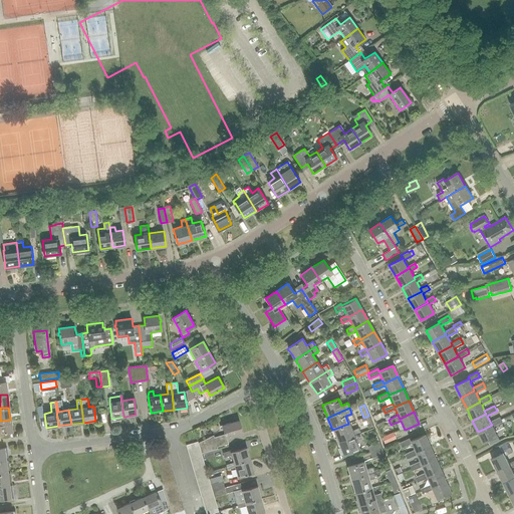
[(368,416),(363,418),(367,428),(373,426),(368,416)]
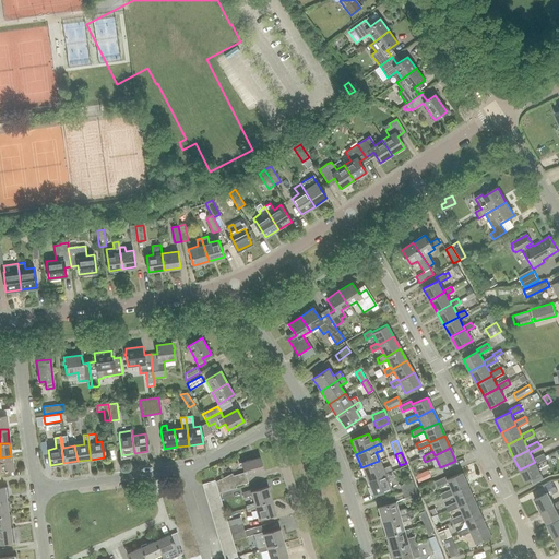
[(543,478),(540,474),(536,464),(546,459),(544,453),(533,459),(535,462),(520,470),(526,483),(535,477),(538,482),(543,478)]
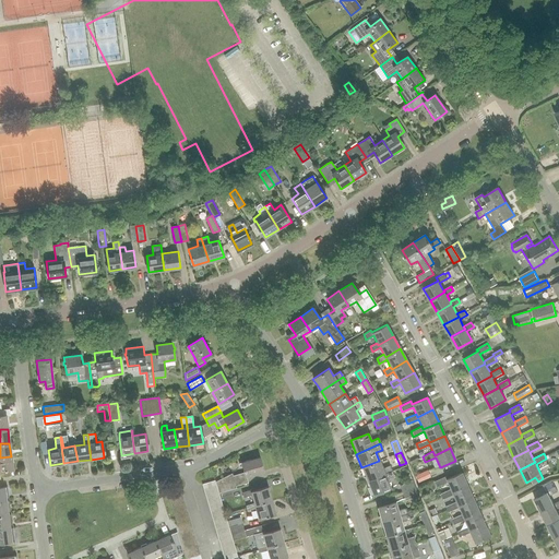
[(11,456),(0,458),(0,471),(12,470),(11,456)]
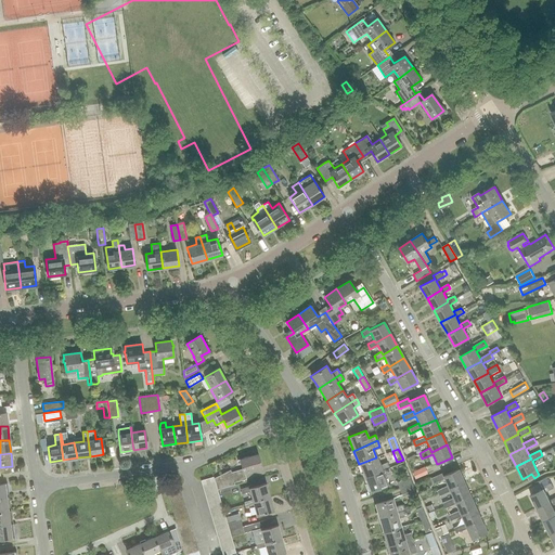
[(235,485),(234,482),(245,480),(243,474),(260,468),(256,454),(239,460),(242,469),(231,473),(231,470),(214,478),(217,490),(218,490),(231,486),(235,485)]
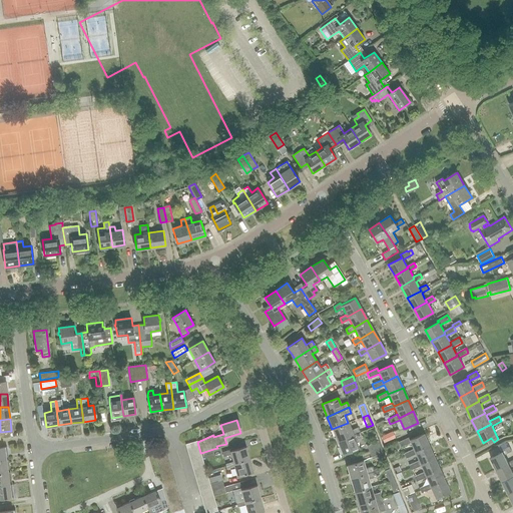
[(350,430),(348,423),(332,429),(337,442),(359,433),(357,427),(350,430)]
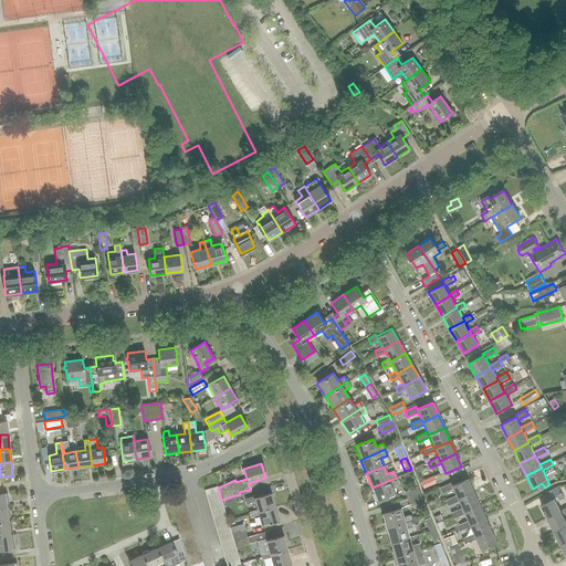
[(436,483),(432,475),(420,481),(423,489),(436,483)]
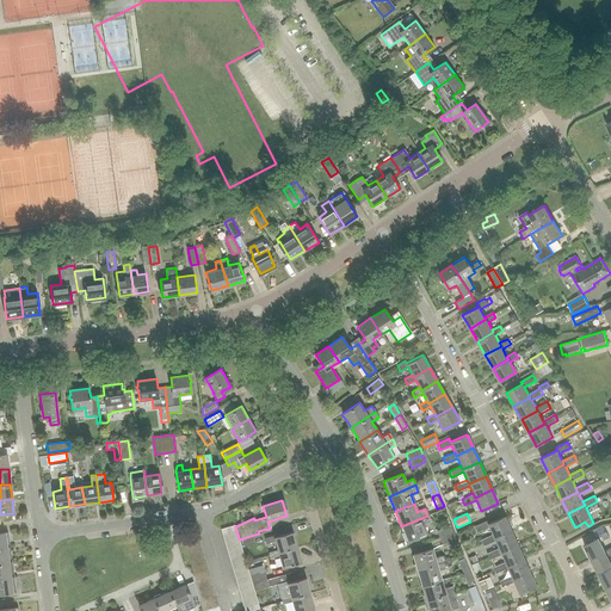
[(427,516),(401,526),(407,541),(426,534),(423,524),(430,522),(427,516)]
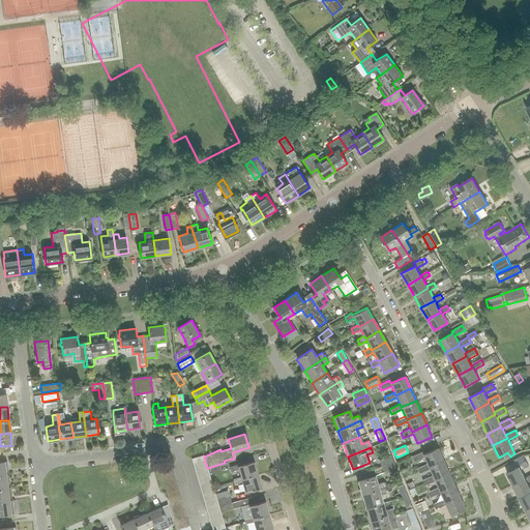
[(428,467),(442,460),(437,448),(422,454),(421,451),(411,457),(413,462),(423,458),(427,464),(428,467)]
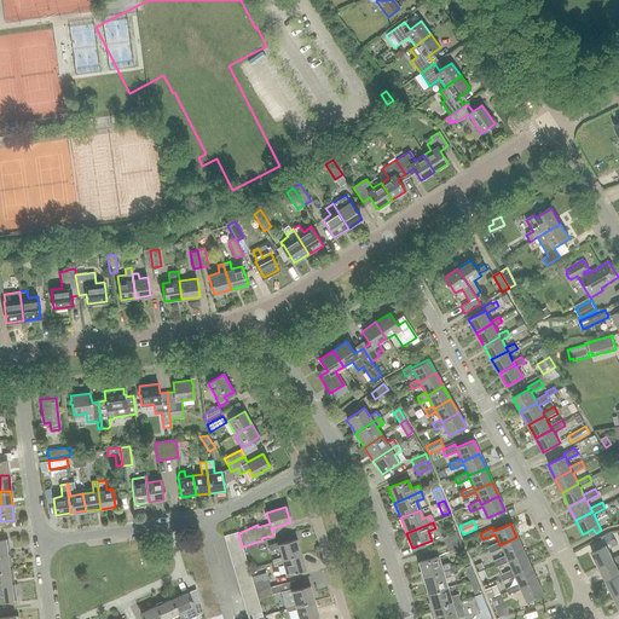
[(225,536),(226,543),(239,539),(237,532),(225,536)]
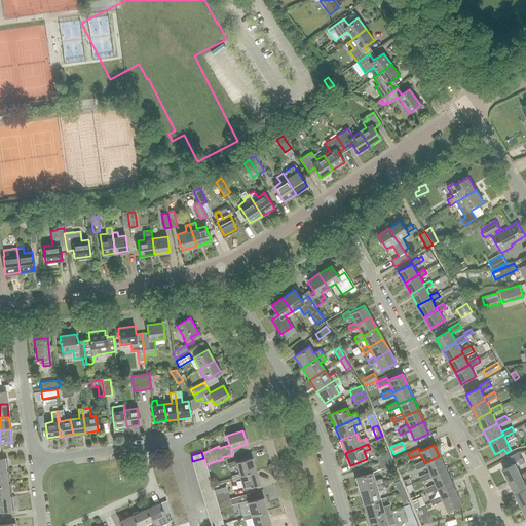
[(378,463),(390,458),(388,452),(376,457),(378,463)]
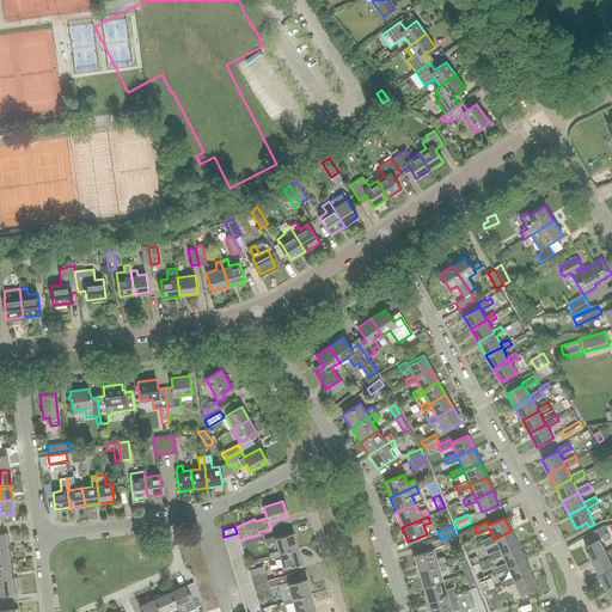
[(516,545),(510,531),(494,539),(493,536),(481,540),(483,546),(495,542),(499,549),(500,552),(516,545)]
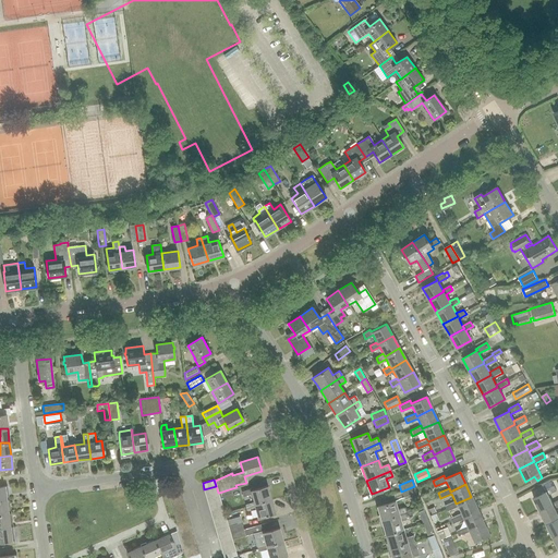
[(204,489),(206,496),(218,493),(216,486),(204,489)]
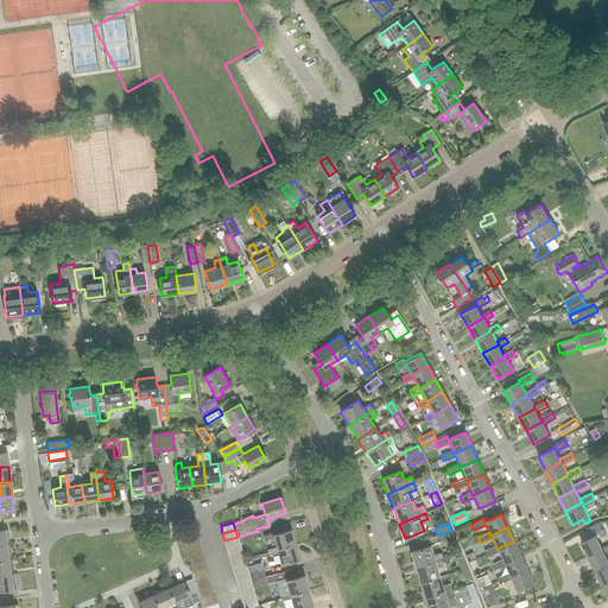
[(272,538),(276,548),(276,550),(295,545),(290,530),(272,536),(271,533),(264,536),(265,540),(272,538)]
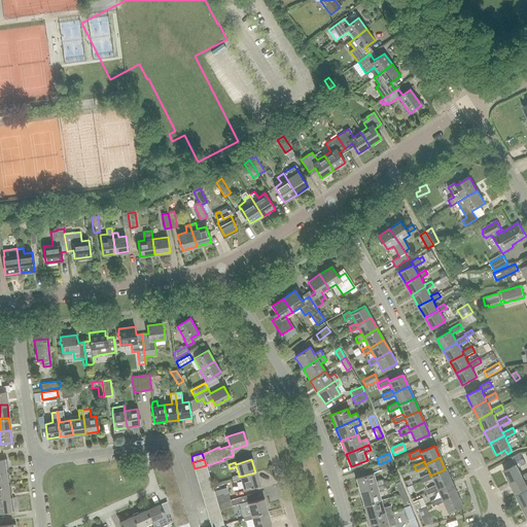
[(393,465),(391,459),(379,464),(382,470),(393,465)]
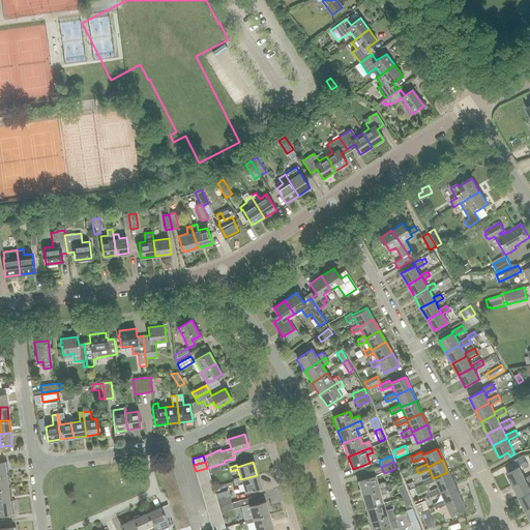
[(525,478),(524,478),(521,470),(528,467),(525,462),(518,466),(518,467),(505,472),(511,486),(525,478)]
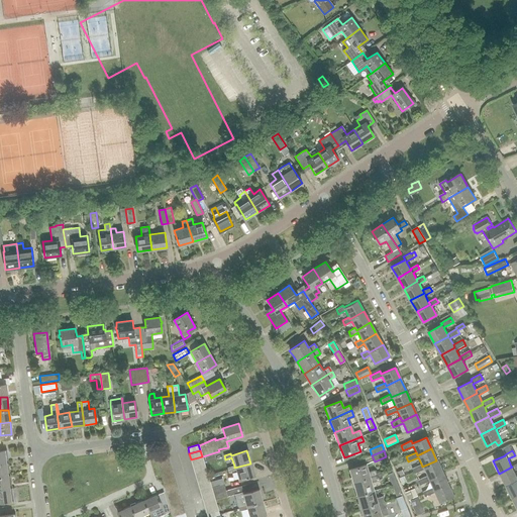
[(215,452),(203,456),(205,461),(216,458),(215,452)]
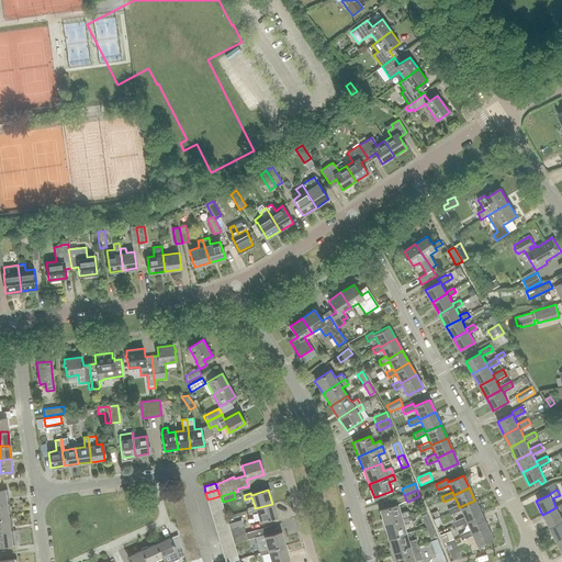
[(171,504),(184,499),(182,494),(169,497),(171,504)]
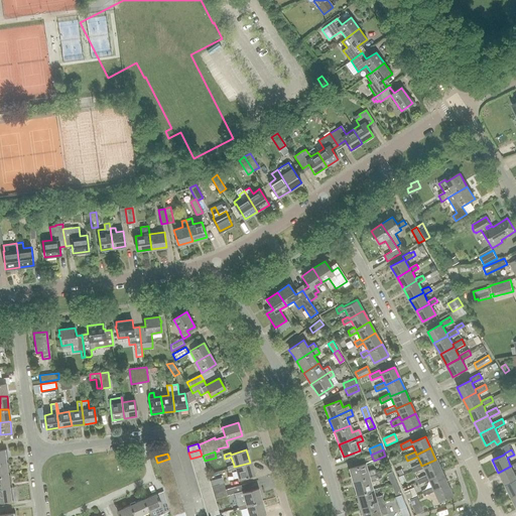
[(190,459),(192,465),(204,462),(202,456),(190,459)]
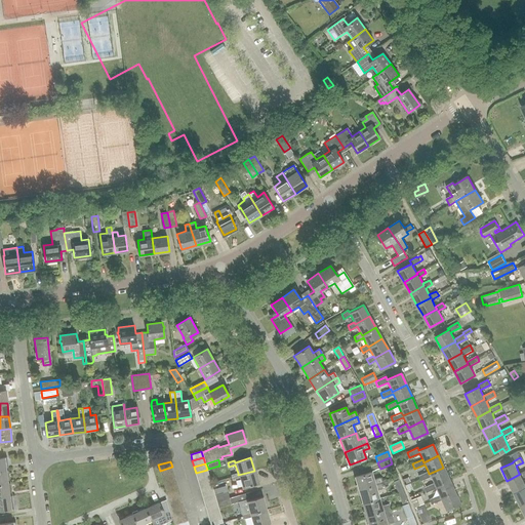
[(162,477),(174,473),(172,467),(160,471),(162,477)]
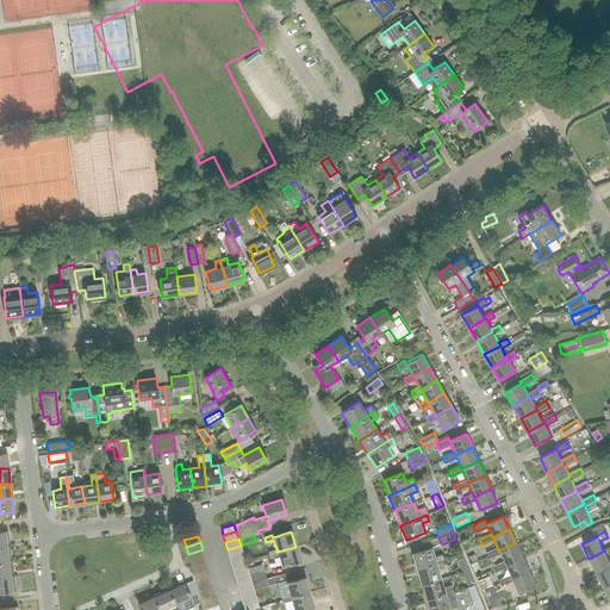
[(499,554),(503,561),(504,565),(521,558),(515,543),(498,551),(497,547),(485,553),(487,559),(499,554)]
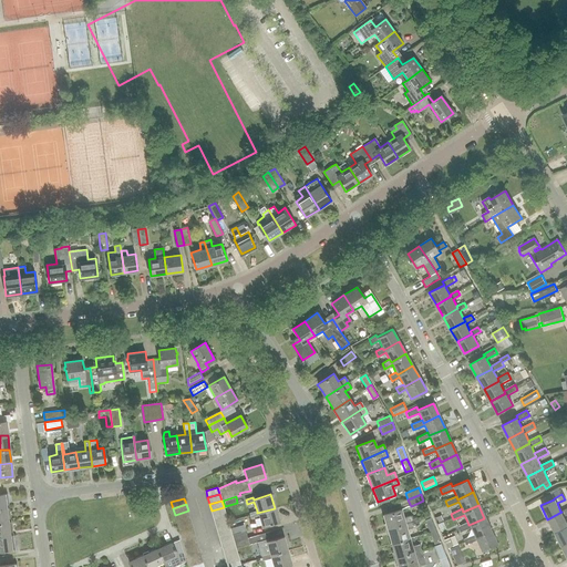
[(212,511),(213,517),(225,514),(224,507),(212,511)]
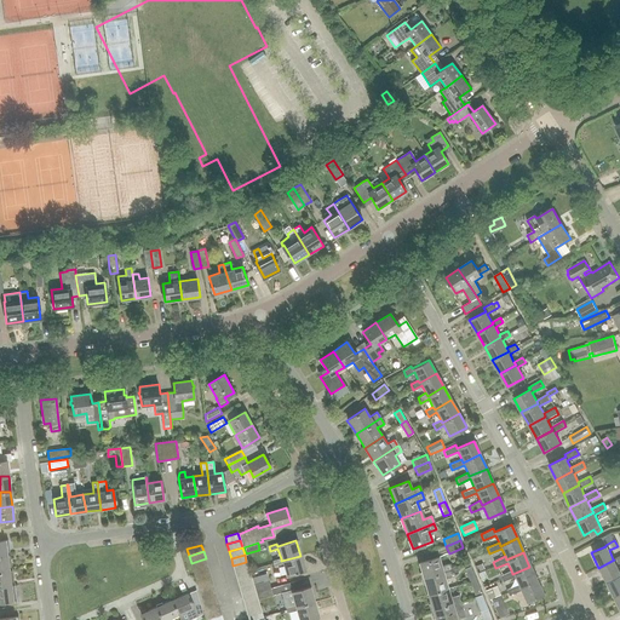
[(598,568),(606,583),(619,574),(619,573),(616,564),(619,562),(619,555),(613,560),(614,560),(598,568)]
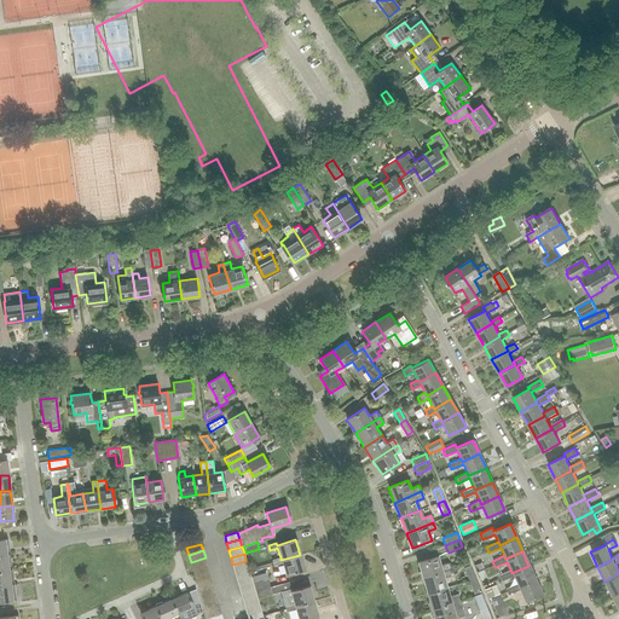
[(0,555),(0,571),(11,570),(9,555),(0,555)]
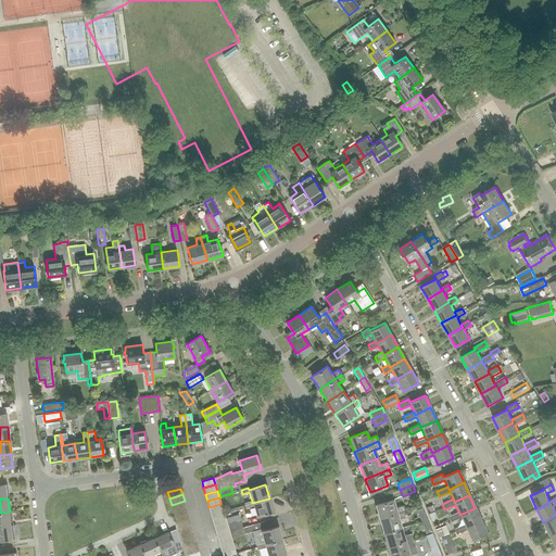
[(252,503),(252,501),(244,503),(247,507),(253,505),(256,517),(273,512),(269,498),(252,503)]
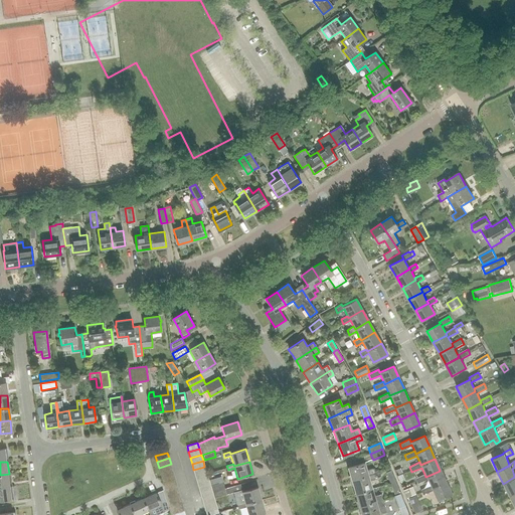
[(346,468),(350,481),(374,475),(372,469),(365,471),(363,463),(346,468)]
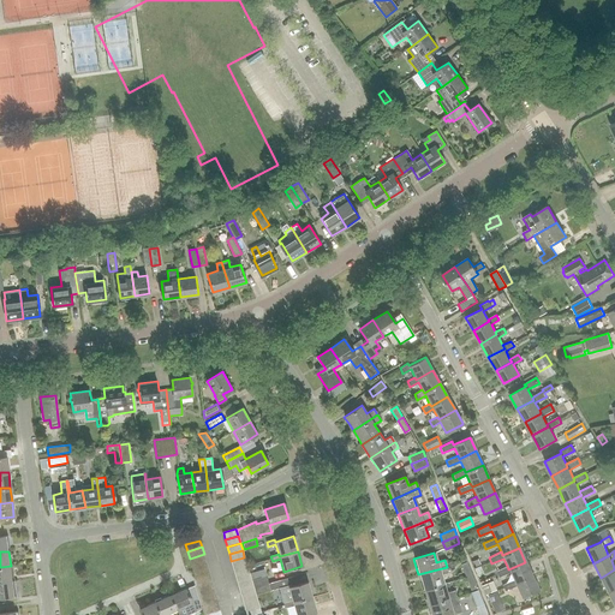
[(191,565),(207,561),(204,554),(190,559),(191,565)]
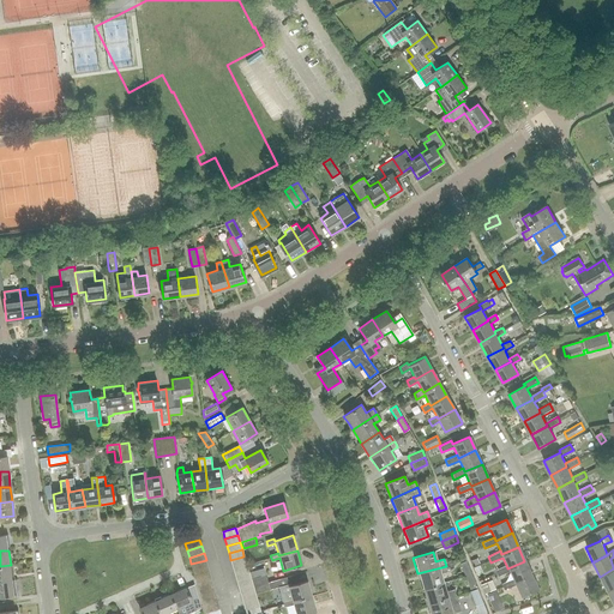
[(230,560),(233,566),(246,563),(244,557),(230,560)]
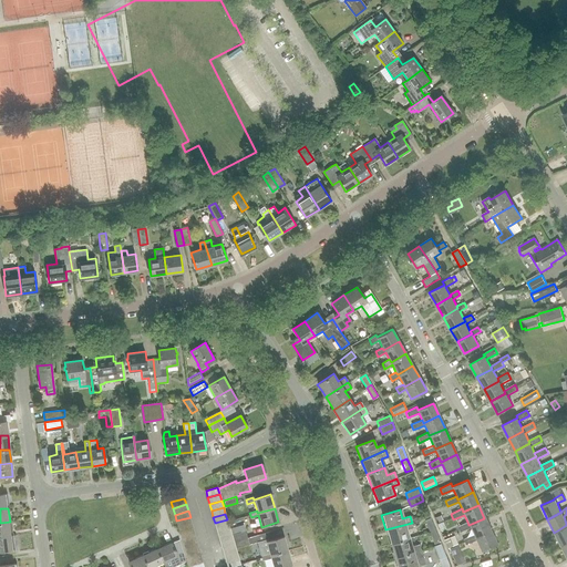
[(178,528),(192,524),(191,517),(176,521),(178,528)]
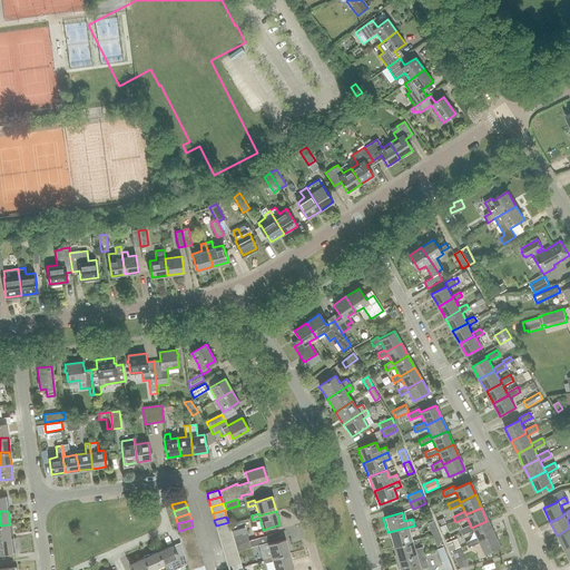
[(428,523),(432,534),(438,532),(433,521),(428,523)]
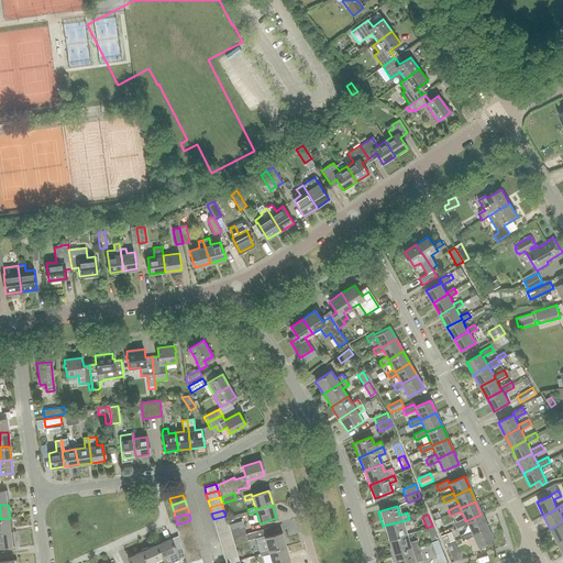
[(471,534),(486,527),(481,515),(465,521),(464,518),(453,523),(455,529),(466,523),(470,531),(471,534)]
